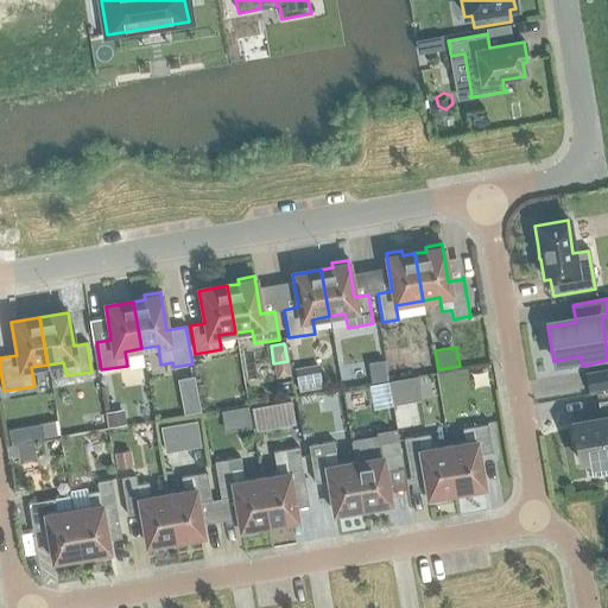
[(298,393),(321,388),(317,367),(295,371),(298,393)]
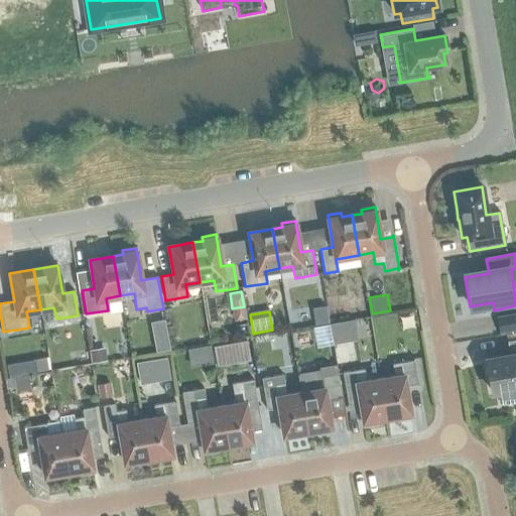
[(152,333),(166,331),(164,320),(150,323),(152,333)]
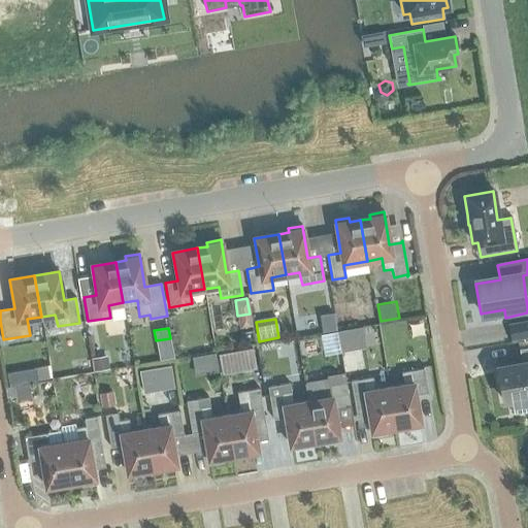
[(350,330),(337,332),(340,353),(353,350),(350,330)]
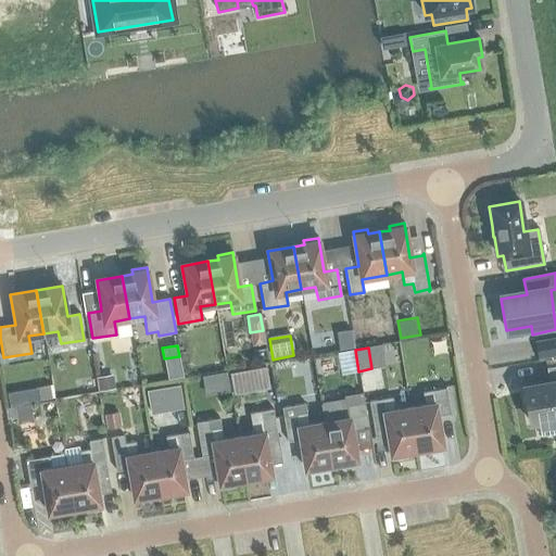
[(97,390),(91,361),(79,363),(84,393),(97,390)]
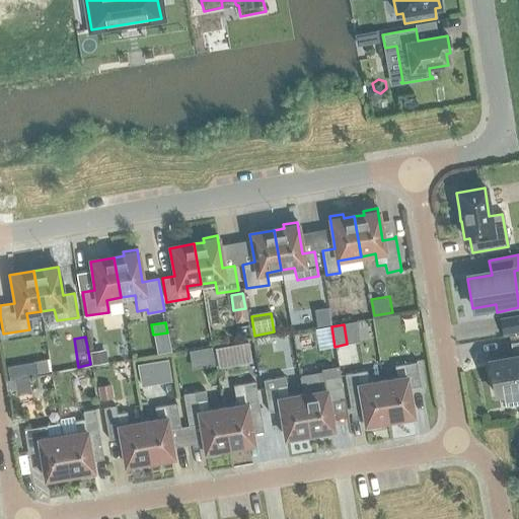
[(488,362),(494,393),(501,392),(504,406),(518,403),(518,341),(510,343),(512,358),(488,362)]
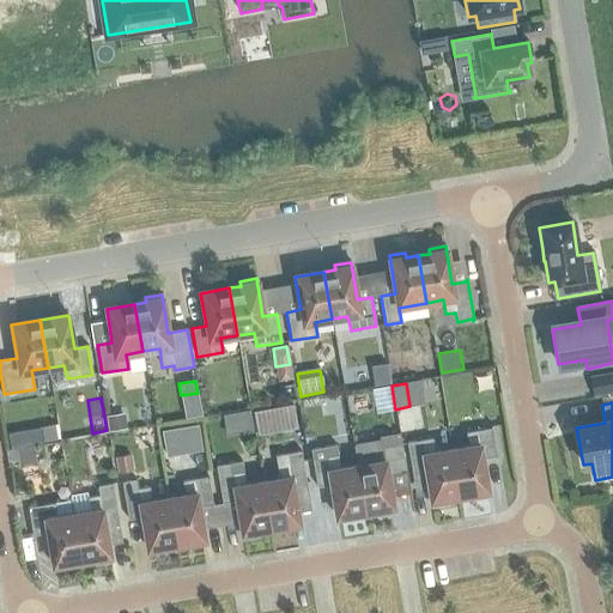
[(108,432),(127,429),(123,413),(105,417),(108,432)]
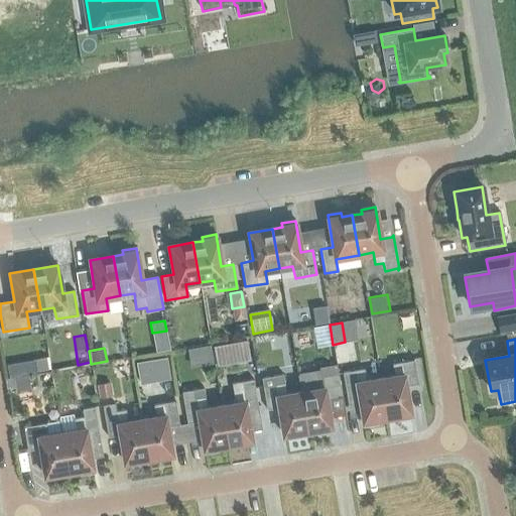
[(36,372),(47,370),(45,358),(34,360),(36,372)]
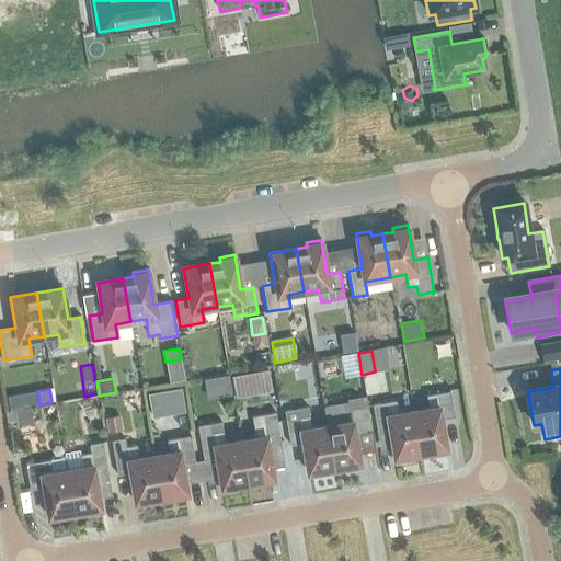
[(168,415),(185,412),(181,389),(163,392),(168,415)]
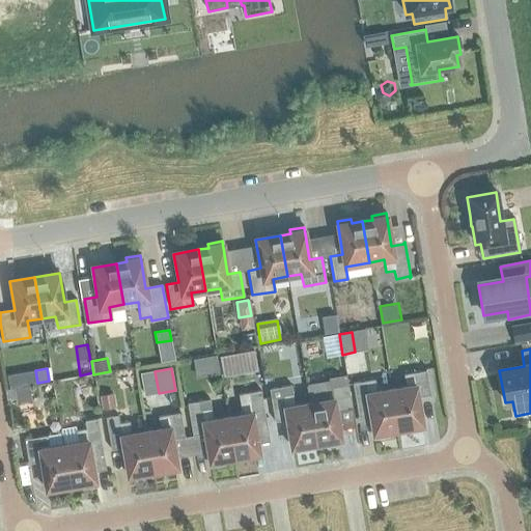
[(404,387),(391,390),(398,430),(422,426),(417,397),(429,395),(429,397),(430,397),(426,369),(424,369),(425,371),(402,374),(404,387)]
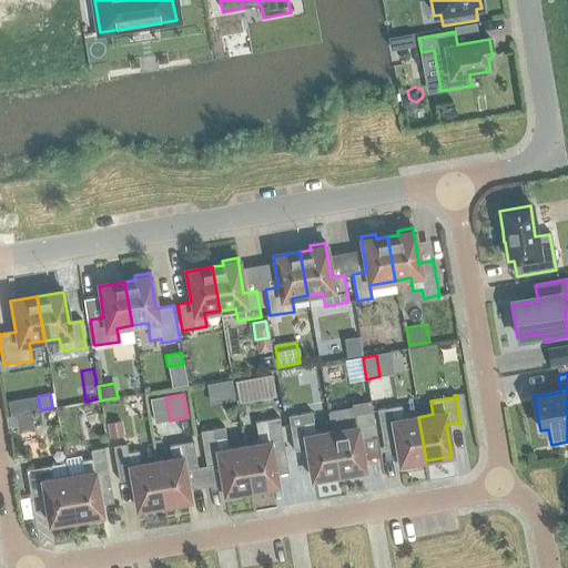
[(352,407),(327,412),(331,432),(338,476),(350,474),(351,478),(365,476),(362,460),(358,440),(376,437),(372,412),(369,401),(351,404),(352,407)]
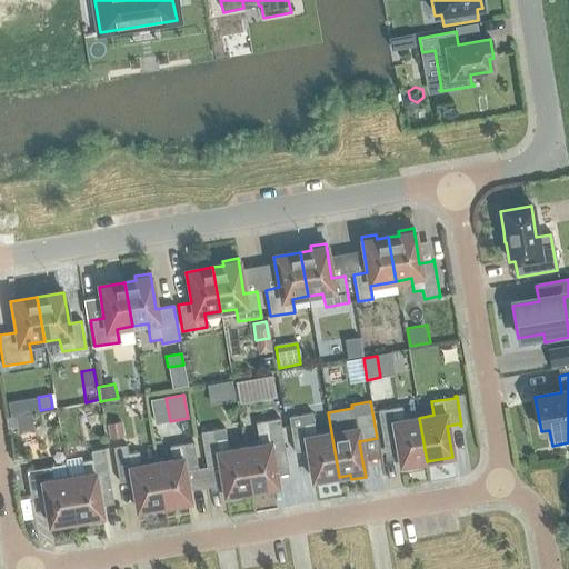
[(427,461),(419,418),(403,420),(401,407),(377,411),(381,437),(395,435),(400,470),(416,468),(415,463),(427,461)]
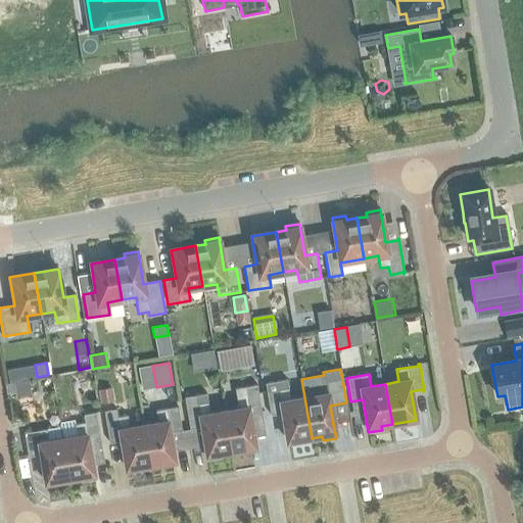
[(286,380),(265,384),(266,391),(270,416),(282,414),(287,442),(312,438),(304,397),(290,400),(288,388),(286,380)]
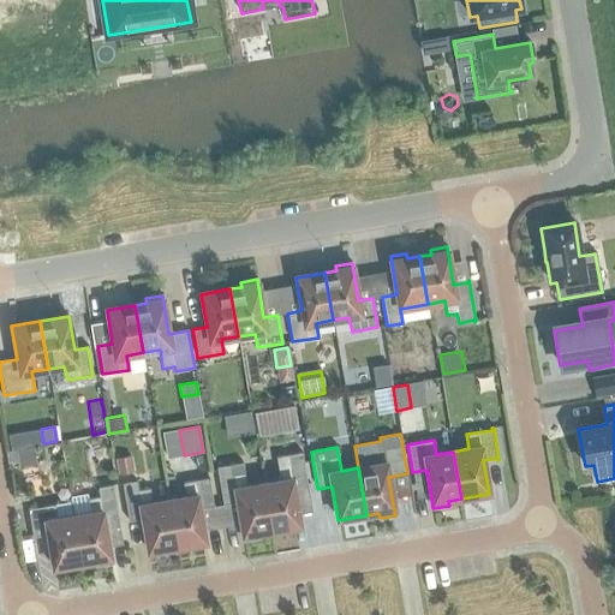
[(285,481),(263,484),(272,531),(299,526),(293,493),(308,490),(302,453),(281,457),(285,481)]
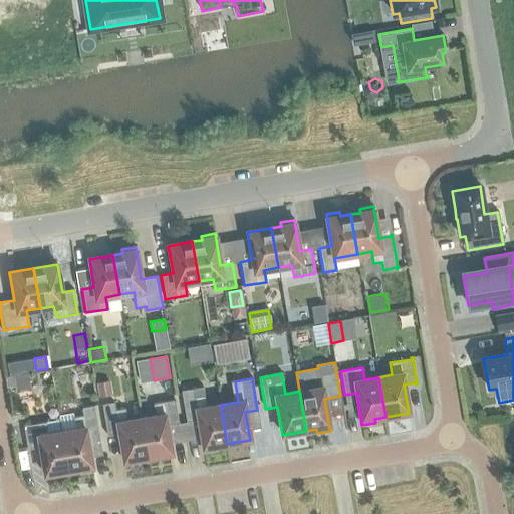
[(98,398),(112,395),(109,381),(96,383),(98,398)]
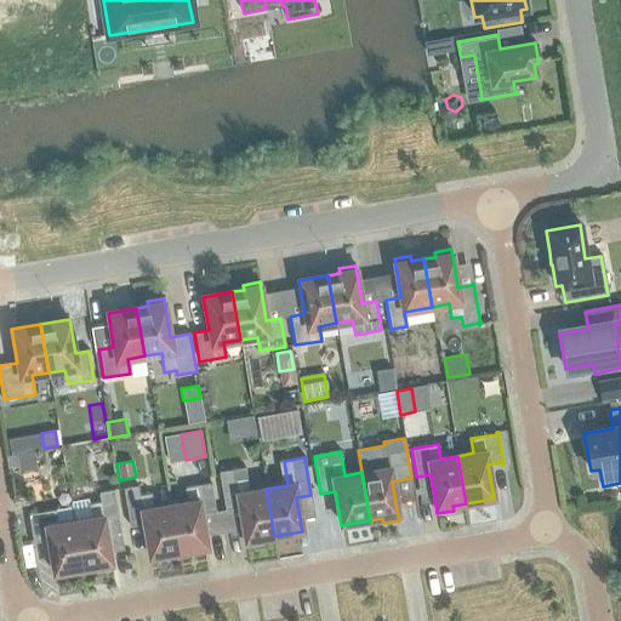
[(274,536),(266,489),(254,490),(251,476),(240,478),(238,468),(218,472),(226,511),(239,508),(246,546),(262,543),(261,539),(274,536)]
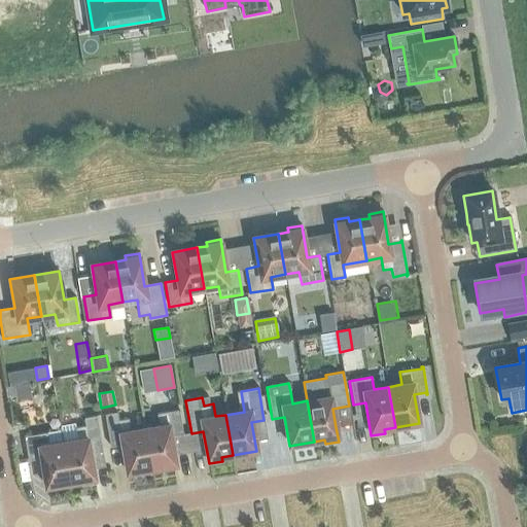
[(159,426),(144,428),(151,469),(175,465),(171,436),(183,434),(179,410),(156,414),(159,426)]
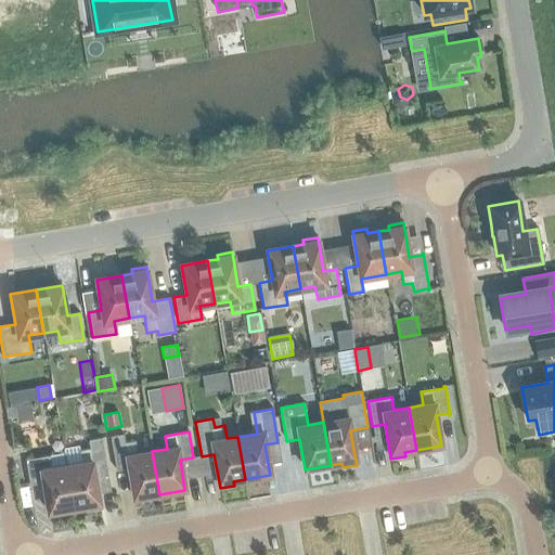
[(159,494),(152,451),(137,454),(134,441),(125,442),(123,434),(110,437),(116,470),(128,468),(133,499),(159,494)]
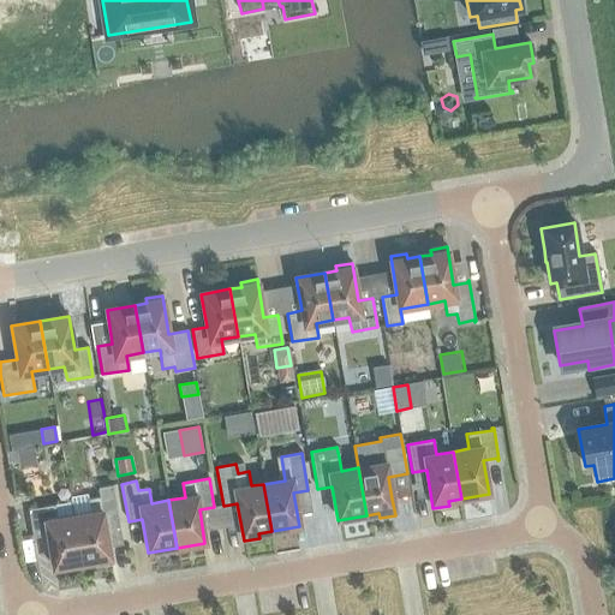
[(90,513),(73,517),(82,563),(94,562),(95,567),(111,563),(105,526),(119,523),(112,485),(97,488),(99,497),(88,499),(90,513)]
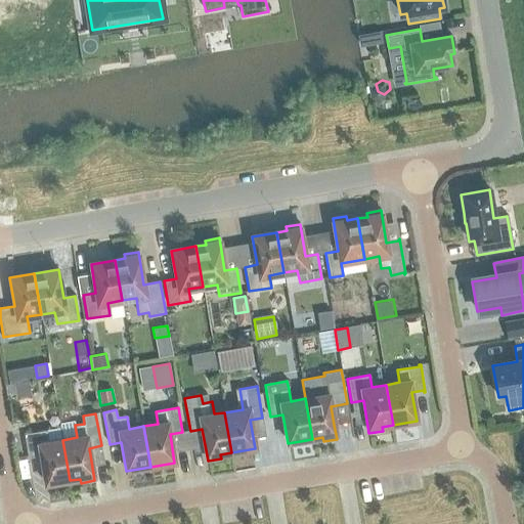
[(25,432),(24,433),(28,460),(30,460),(29,457),(41,456),(45,484),(70,480),(62,440),(60,428),(46,430),(25,434),(25,432)]
